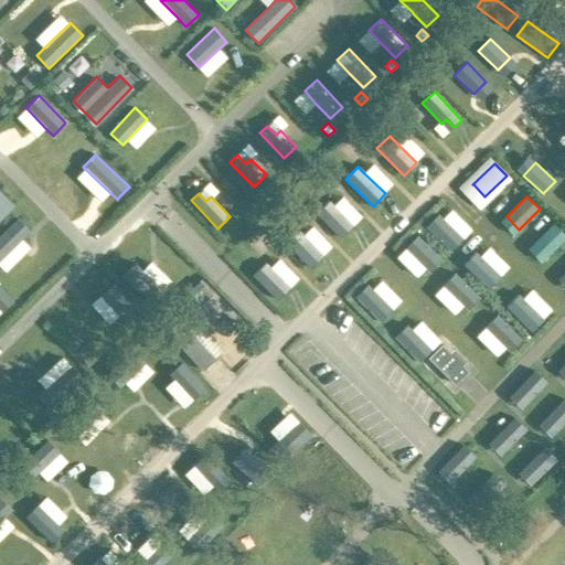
[(329,201),(317,213),(341,237),(353,225),(334,205),(329,201)]
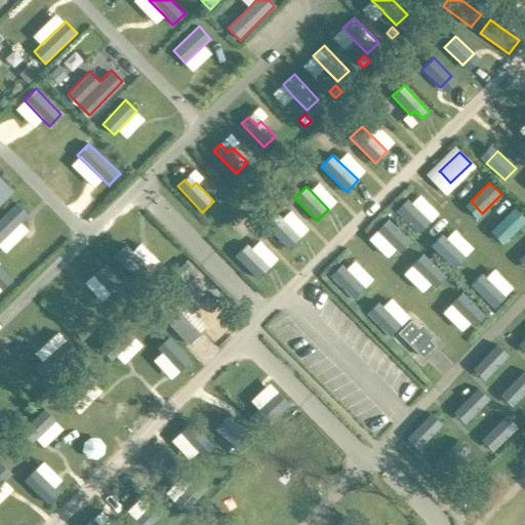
[(407,199),(396,210),(419,233),(431,221),(430,221),(411,204),(407,199)]
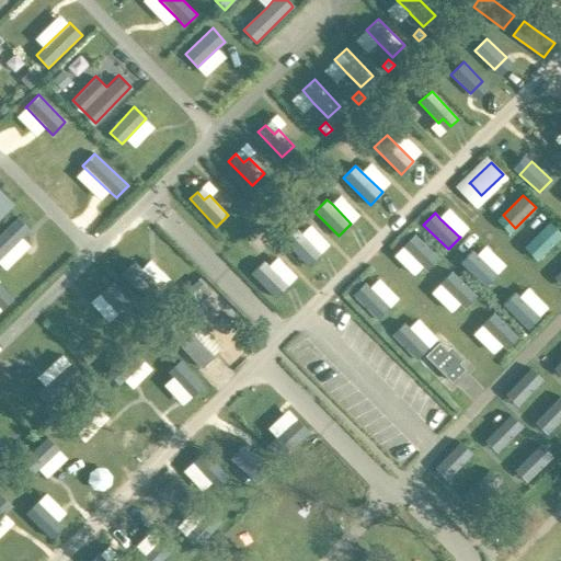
[(18,217),(0,233),(0,258),(22,238),(30,229),(18,217)]
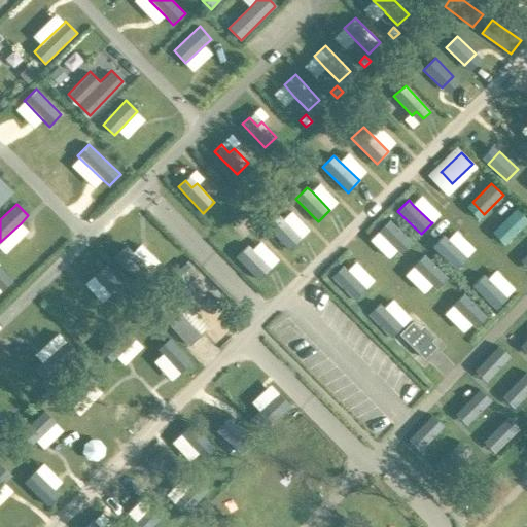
[(526,218),(517,209),(498,227),(510,240),(526,221),(526,218)]
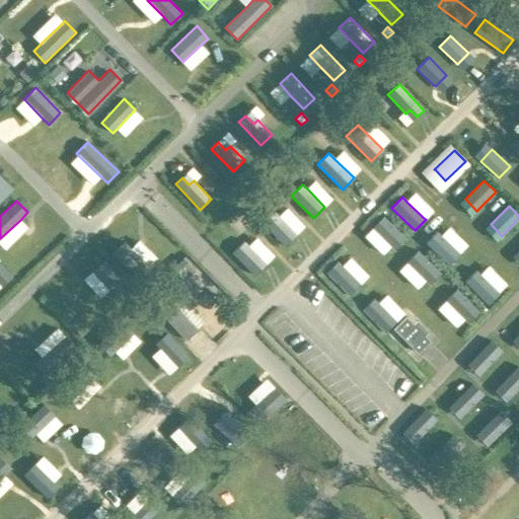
[(275,212),(263,223),(285,245),(297,234),(296,234),(279,216),(275,212)]
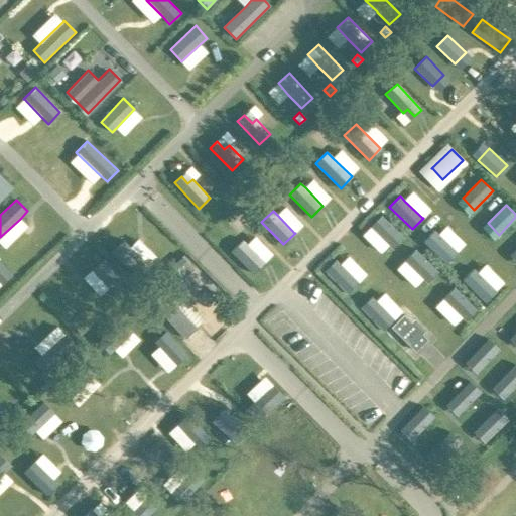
[(381,216),(370,227),(371,227),(388,244),(393,249),(403,238),(381,216)]
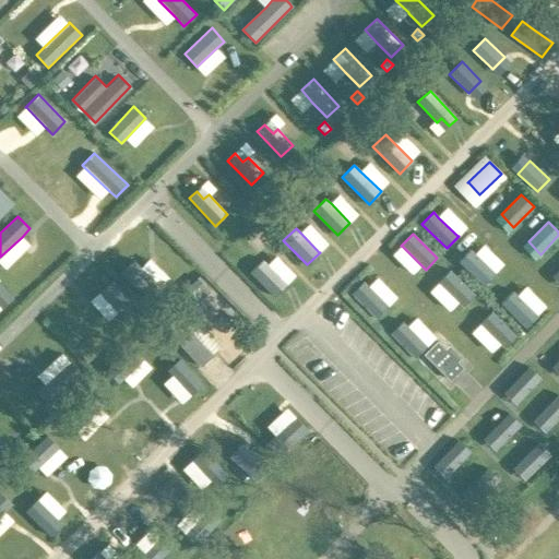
[(471,249),(459,262),(484,286),(496,274),(495,273),(475,253),(471,249)]
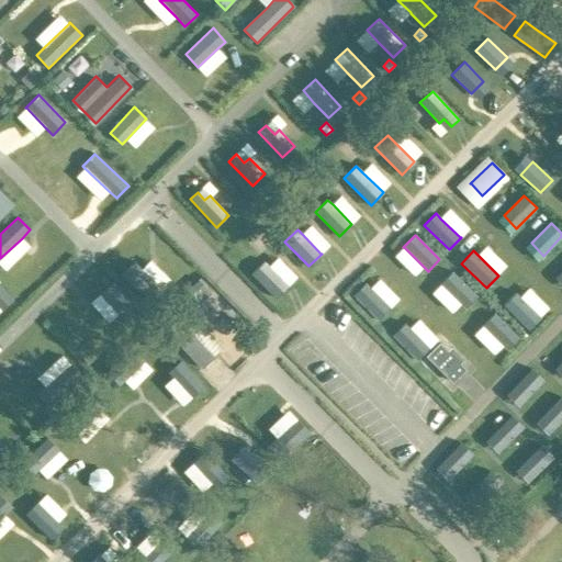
[(134,261),(122,274),(149,301),(161,288),(142,269),(134,261)]
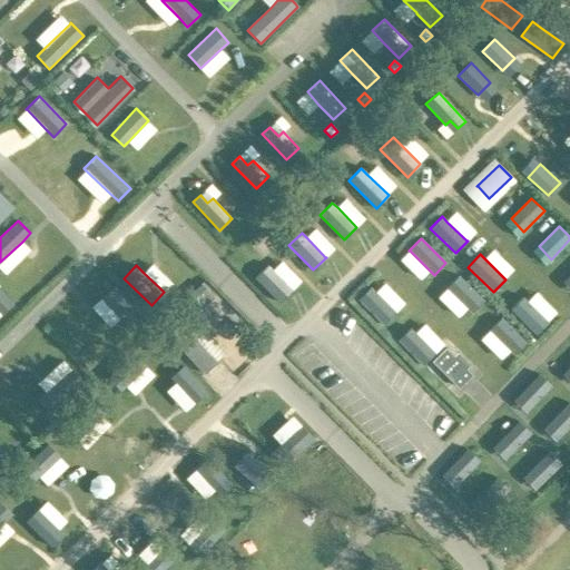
[(268,265),(256,277),(281,302),(293,290),(273,269),(268,265)]
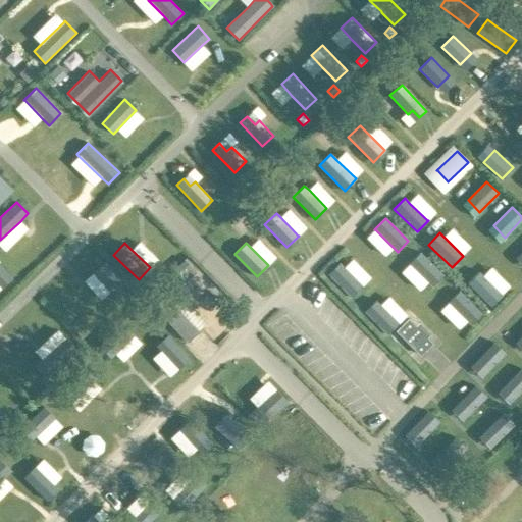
[(420,253),(409,264),(410,264),(427,281),(432,286),(444,275),(420,253)]
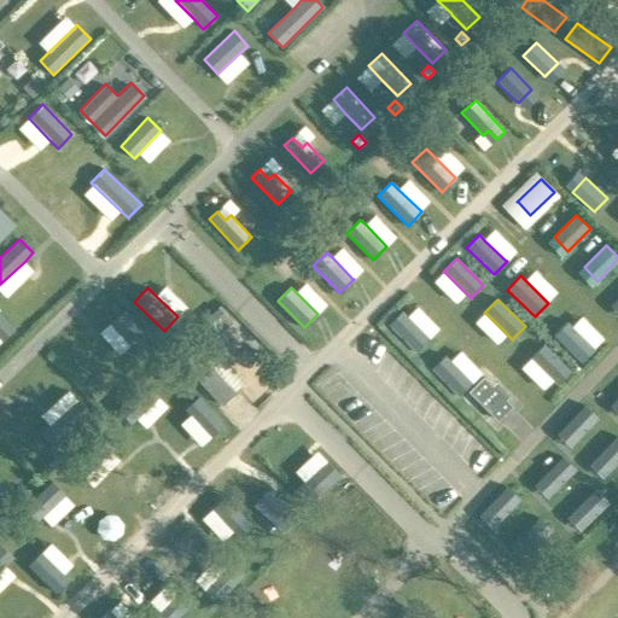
[(126,310),(110,324),(129,347),(138,355),(152,342),(126,310)]
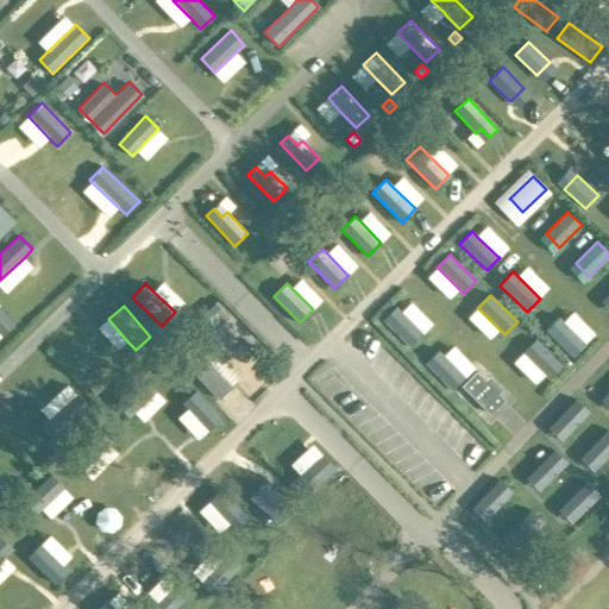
[(396,307),(383,320),(410,347),(424,333),(422,333),(402,312),(396,307)]
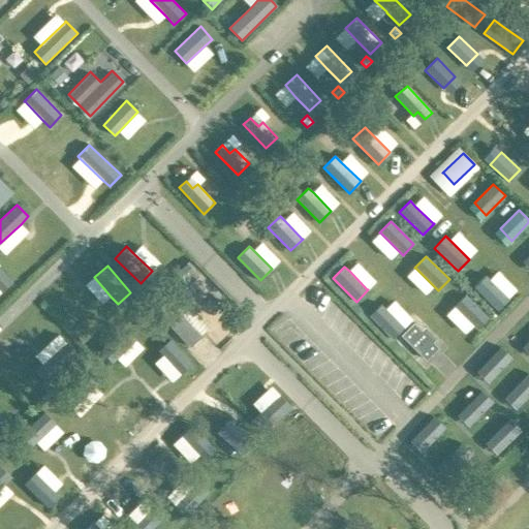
[(0,269),(0,291),(0,292),(1,293),(12,281),(0,269)]
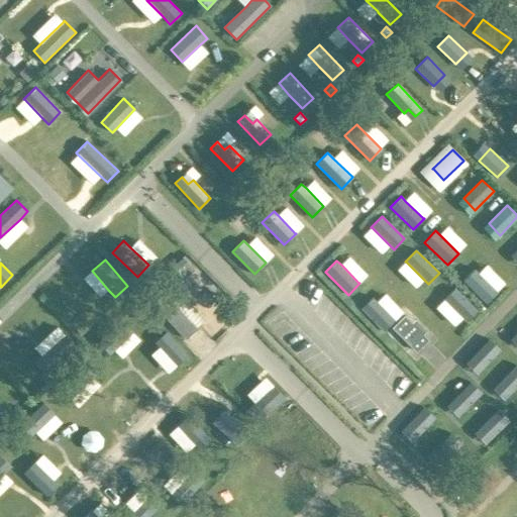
[(475,270),(463,281),(486,303),(498,292),(496,291),(479,274),(475,270)]
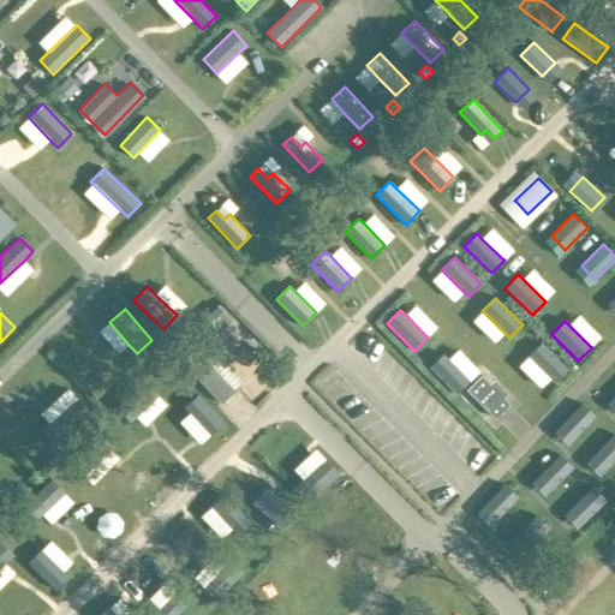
[(222,336),(192,365),(206,380),(214,371),(236,352),(222,336)]
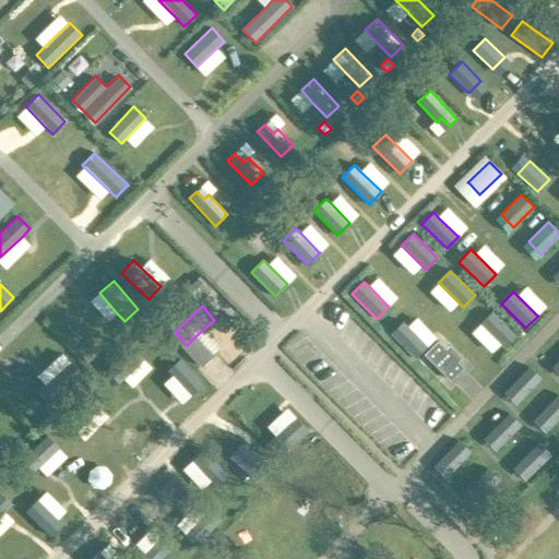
[(492,311),(480,323),(480,324),(499,343),(504,348),(516,335),(492,311)]
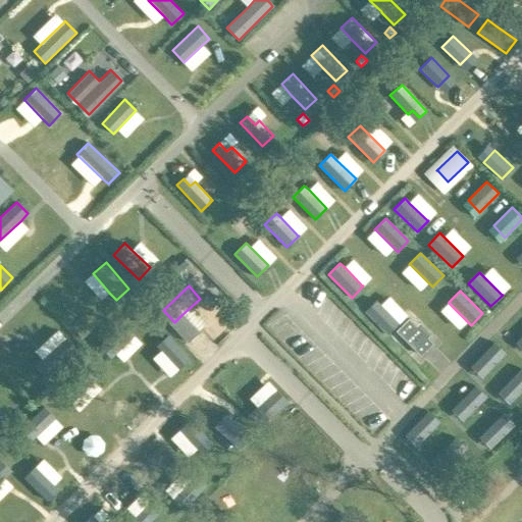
[(376,301),(365,312),(387,334),(399,323),(381,305),(376,301)]
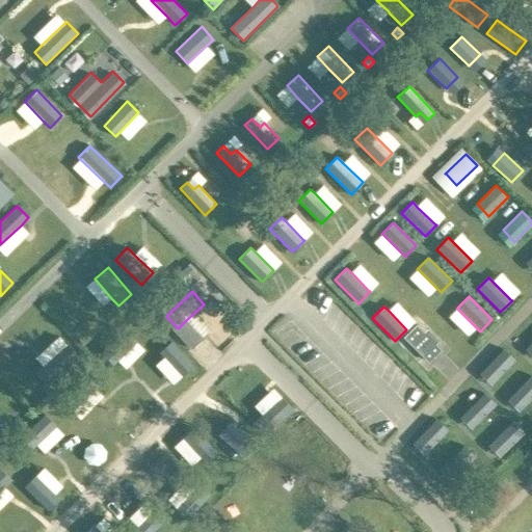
[(126,329),(102,353),(113,365),(118,360),(136,342),(137,341),(126,329)]
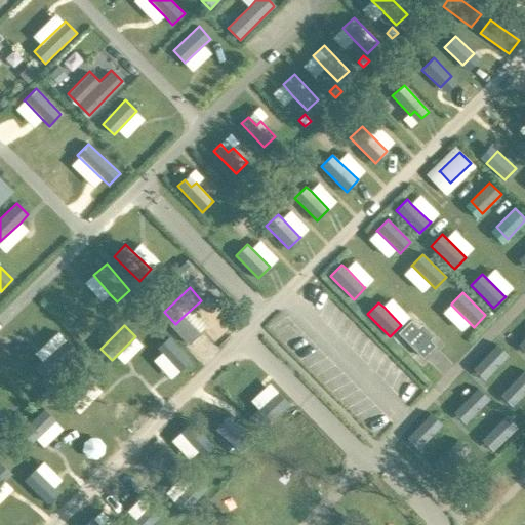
[(169,337),(157,348),(162,353),(178,371),(179,372),(191,361),(169,337)]
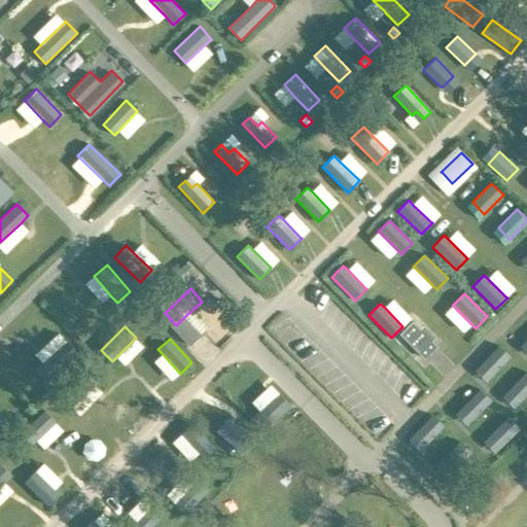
[(42,362),(34,370),(44,382),(77,353),(67,341),(66,342),(42,362)]
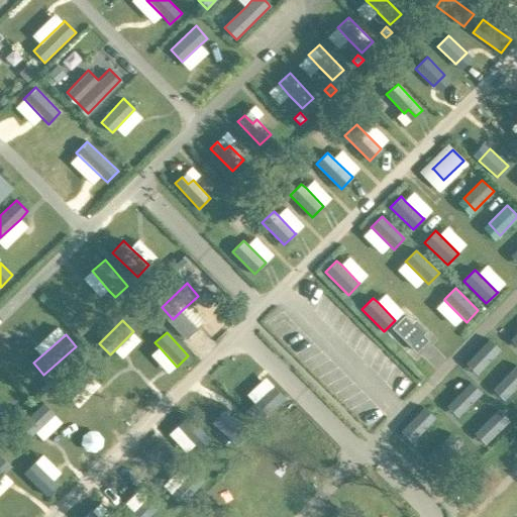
[(490,339),(471,359),(481,370),(482,370),(501,349),(490,339)]
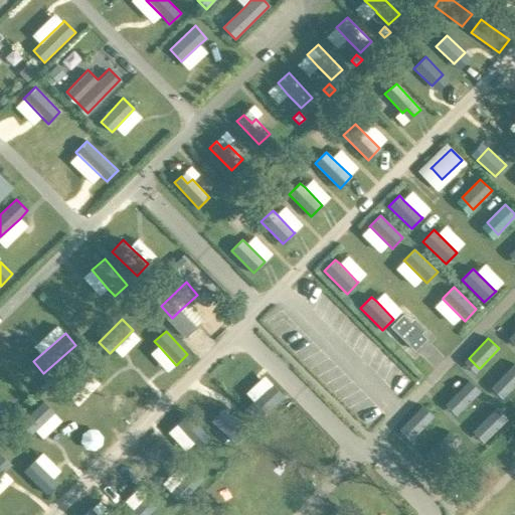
[(88,359),(56,388),(67,399),(70,397),(75,392),(92,376),(98,370),(88,359)]
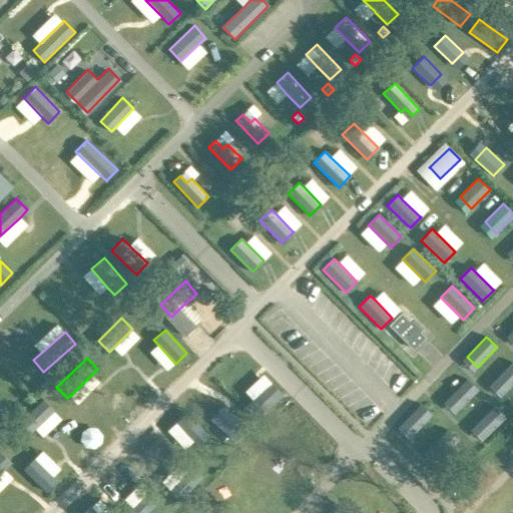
[(512,363),(494,382),(504,393),(512,383),(512,363)]
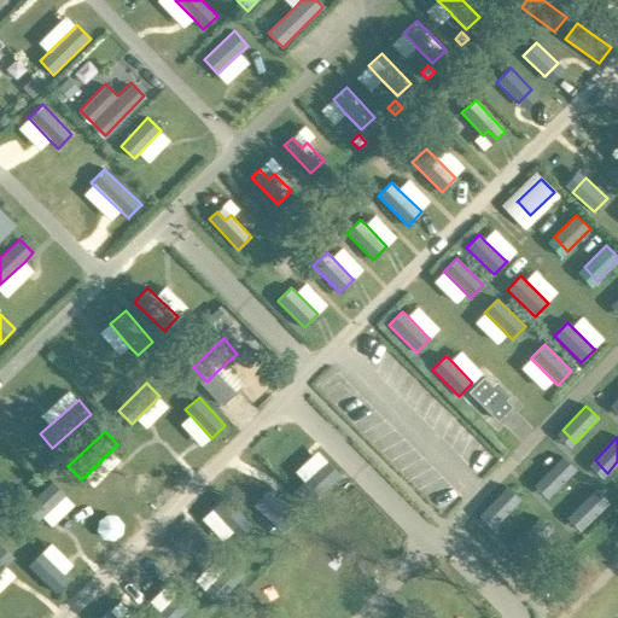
[(563,456),(540,481),(553,494),(576,470),(563,456)]
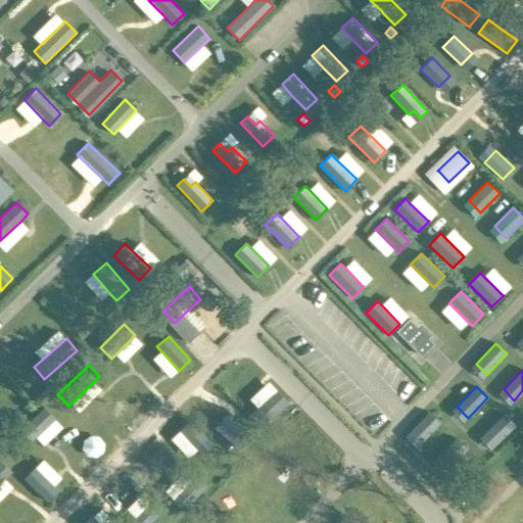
[(44,407),(20,430),(32,441),(36,437),(54,420),(55,419),(44,407)]
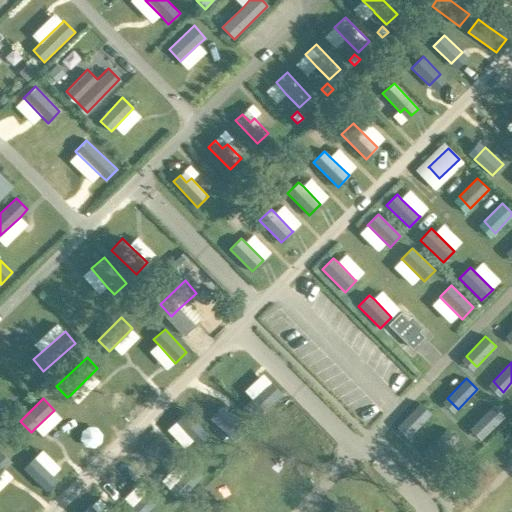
[(493,405),(474,425),(484,435),(485,436),(504,417),(493,405)]
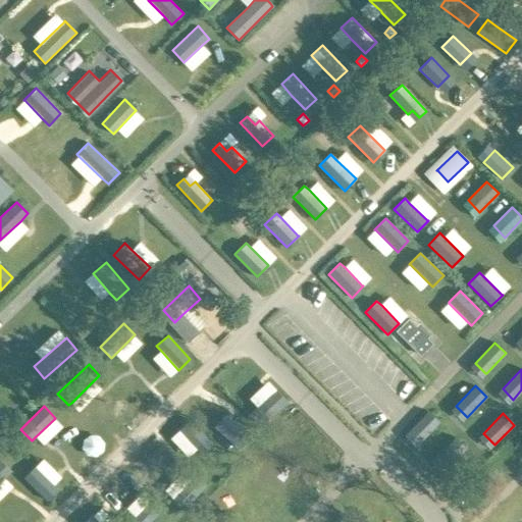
[(176,430),(142,466),(163,486),(198,451),(176,430)]
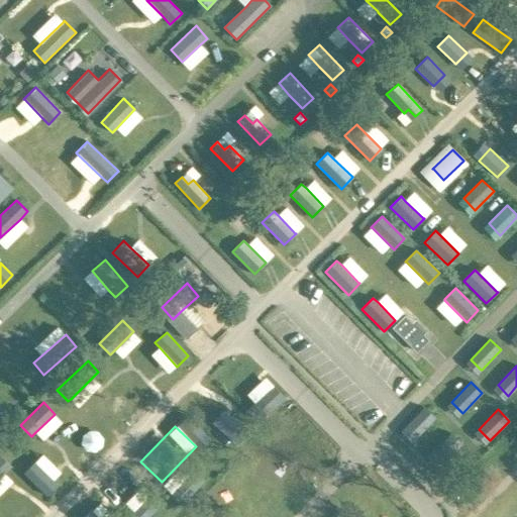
[(0,454),(0,477),(4,474),(11,467),(0,454)]
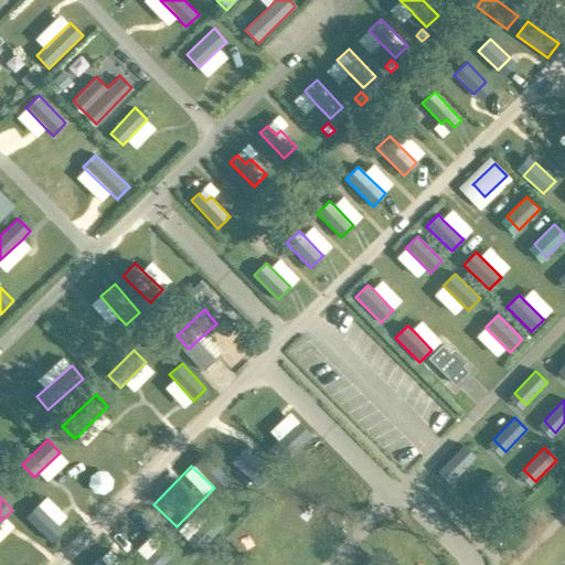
[(38,504),(25,518),(51,542),(63,530),(57,524),(39,505),(38,504)]
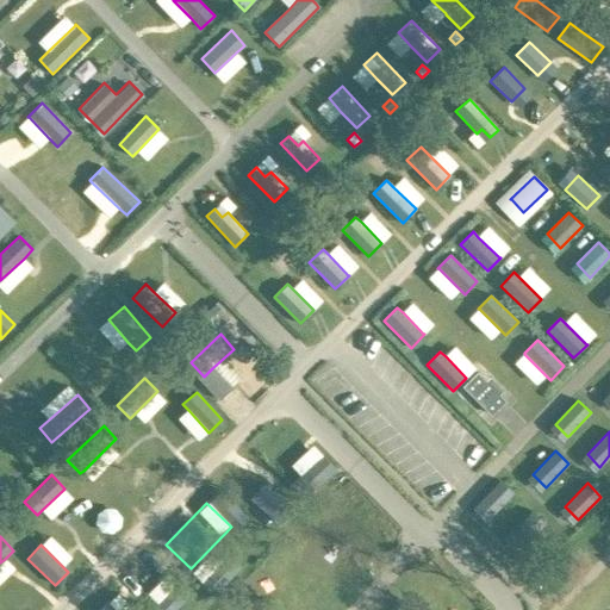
[(157,603),(151,609),(176,609),(192,595),(178,582),(157,603)]
